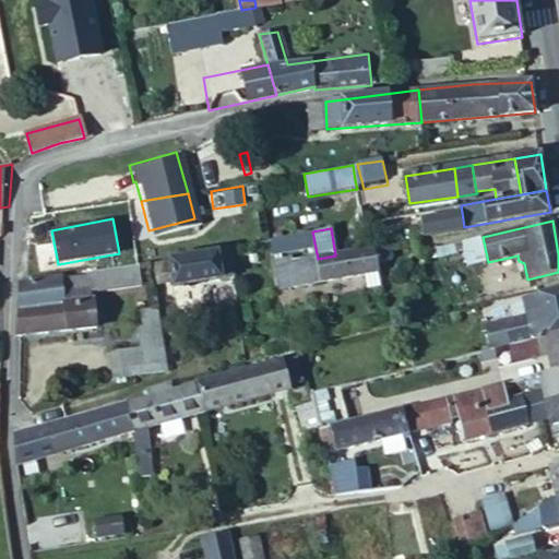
[(488,262),(483,237),(464,241),(470,265),(488,262)]
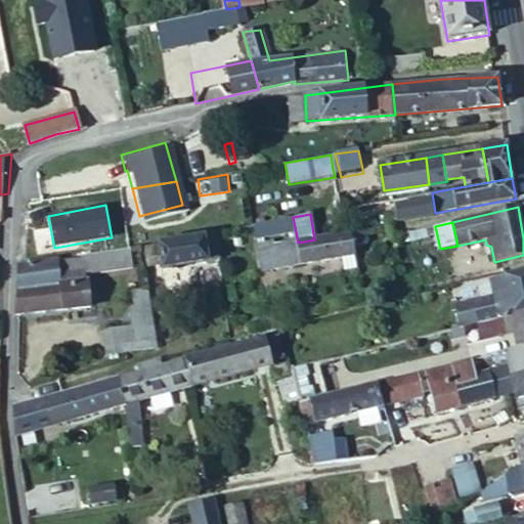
[(369,244),(366,230),(350,233),(352,247),(369,244)]
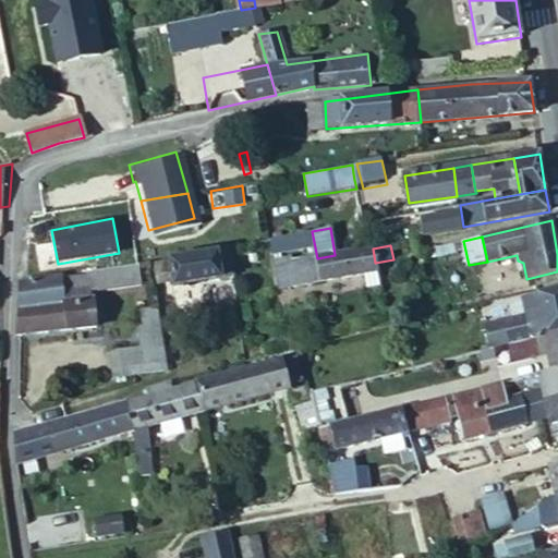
[(335,255),(317,258),(277,266),(281,289),(377,271),(375,263),(373,249),(335,255)]
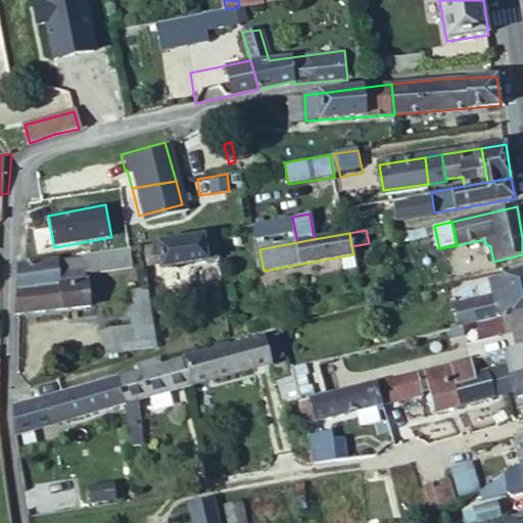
[(217,257),(214,236),(159,243),(161,263),(162,267),(217,257)]
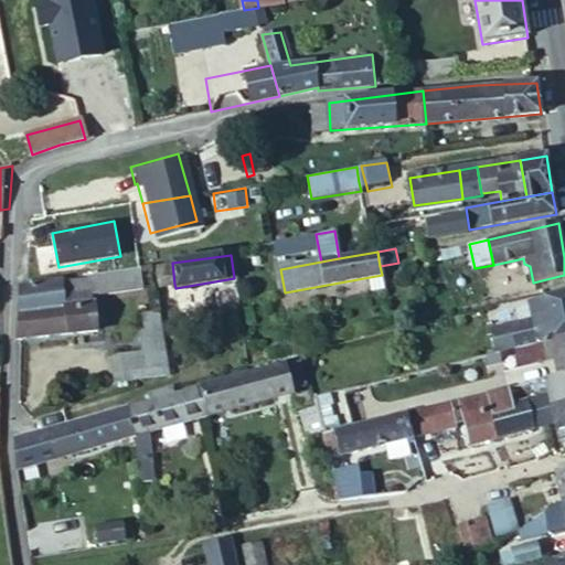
[(174,284),(172,263),(156,266),(159,286),(174,284)]
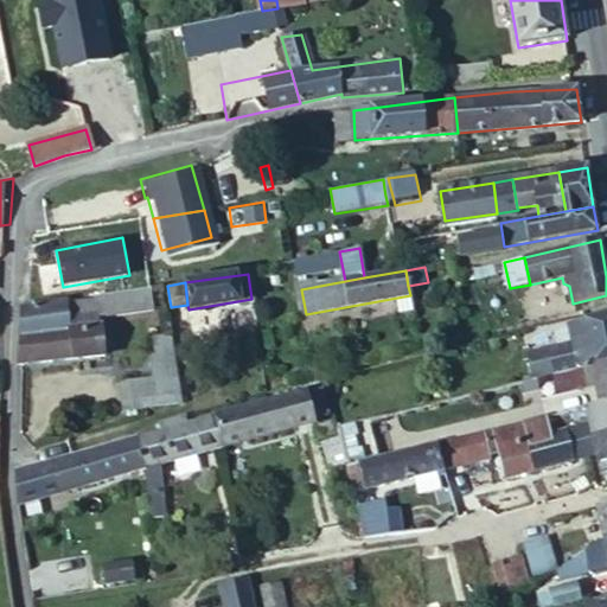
[(152,307),(148,286),(93,295),(93,299),(68,302),(74,328),(96,326),(95,315),(152,307)]
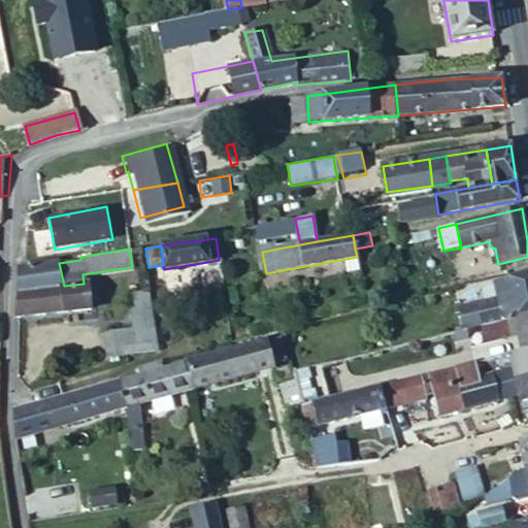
[(21,269),(17,317),(91,308),(89,284),(84,284),(64,286),(59,263),(58,261),(21,269)]
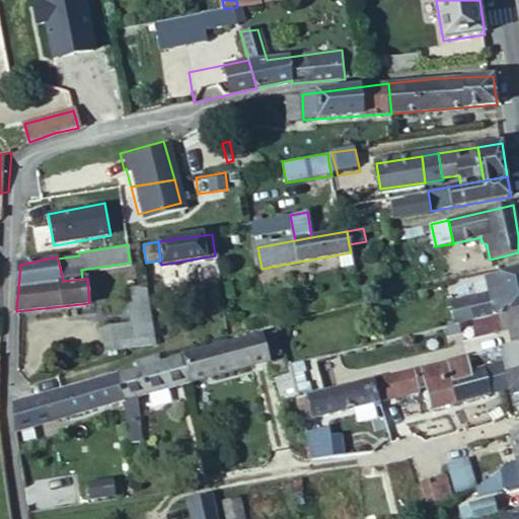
[(518,287),(518,270),(486,278),(489,292),(491,299),(507,295),(506,291),(518,287)]
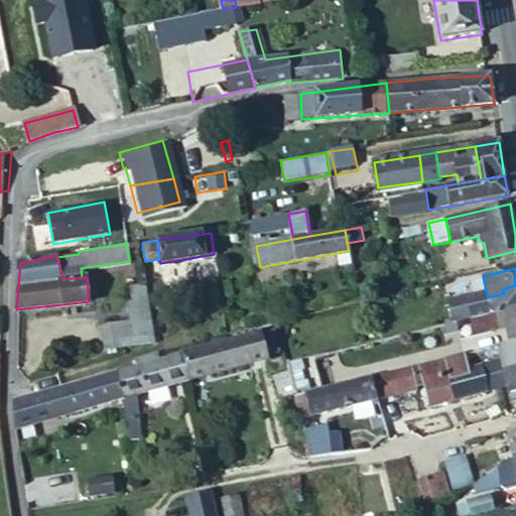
[(151,341),(145,283),(129,284),(130,301),(126,301),(127,317),(100,320),(104,349),(151,341)]
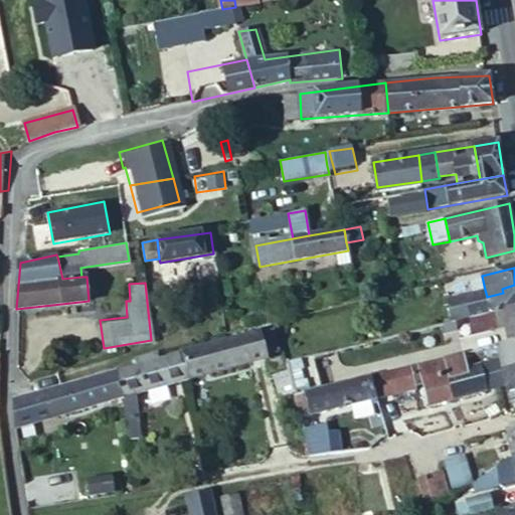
[(514,304),(514,285),(502,289),(503,293),(506,307),(514,304)]
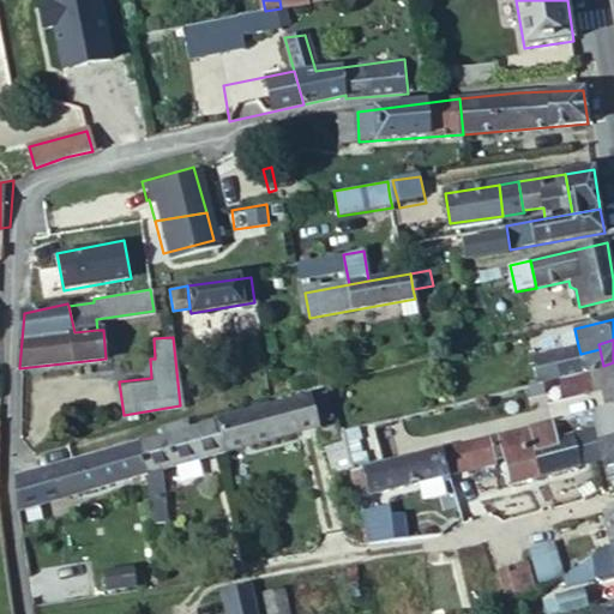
[(581,354),(578,345),(570,348),(577,372),(597,367),(603,366),(600,349),(581,354)]
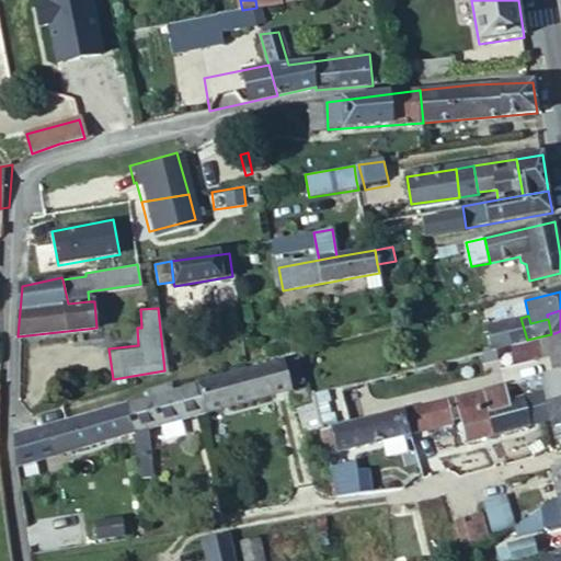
[(527,340),(521,318),(505,322),(511,344),(527,340)]
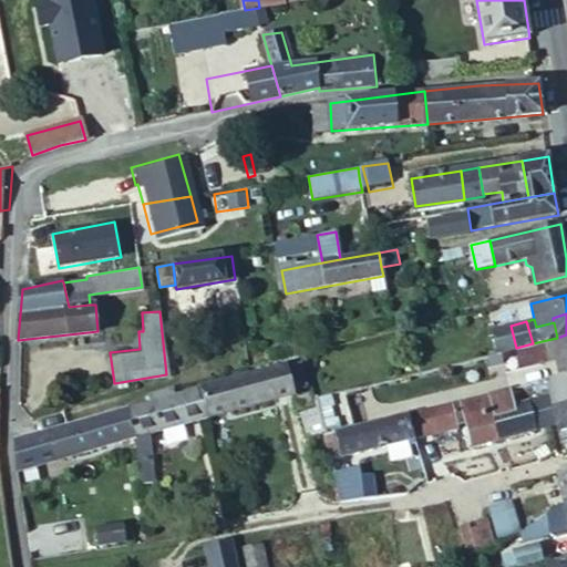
[(516,348),(511,326),(493,330),(497,352),(516,348)]
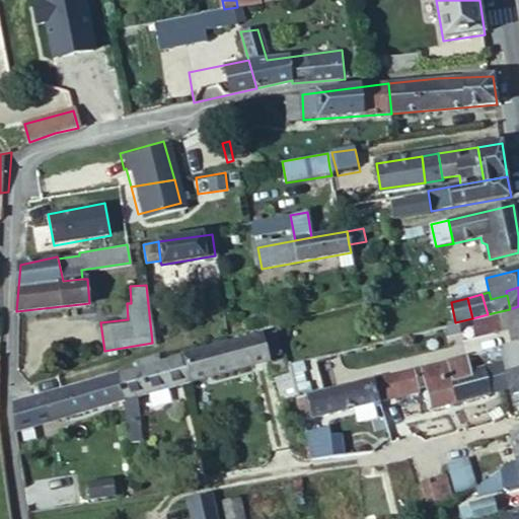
[(518,342),(518,306),(510,309),(505,310),(512,345),(518,342)]
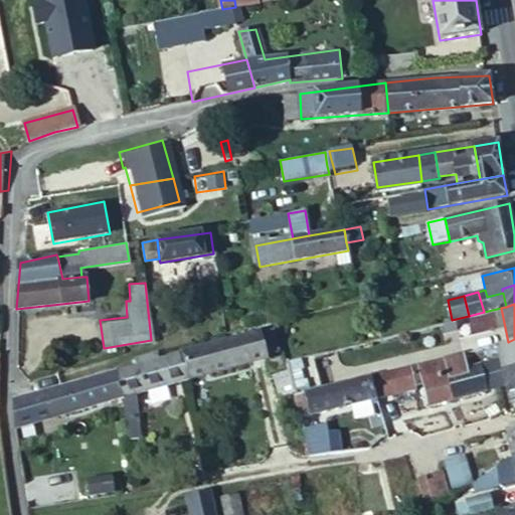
[(260,332),(183,353),(189,380),(267,358),(260,332)]
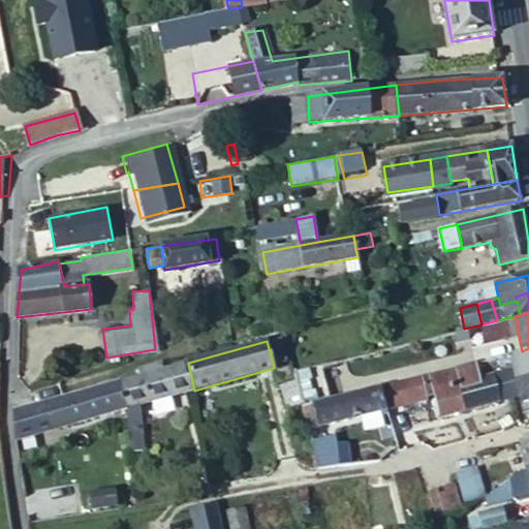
[(528,348),(522,351),(510,354),(515,377),(525,375),(526,380),(528,378),(528,348)]
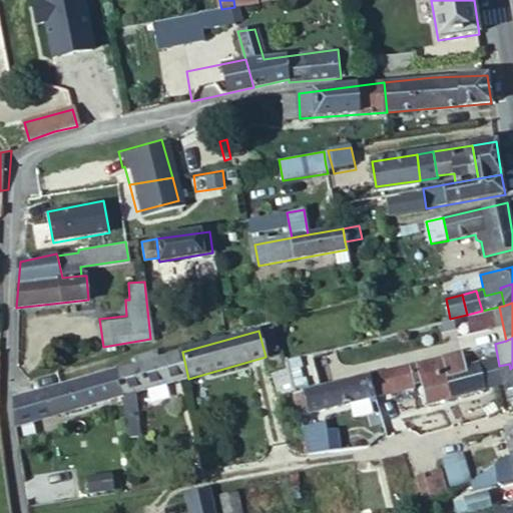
[(117,370),(124,396),(141,392),(188,379),(182,352),(158,359),(156,351),(134,357),(135,365),(117,370)]
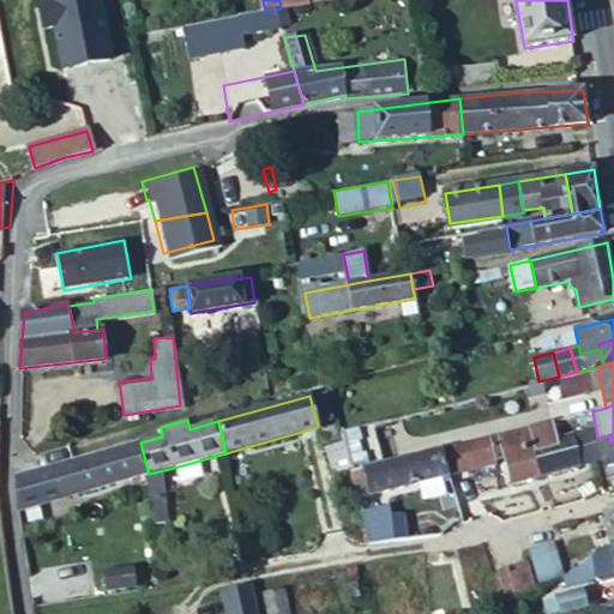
[(596,461),(588,429),(558,437),(553,421),(441,449),(449,475),(476,468),(475,465),(505,457),(512,483),(596,461)]
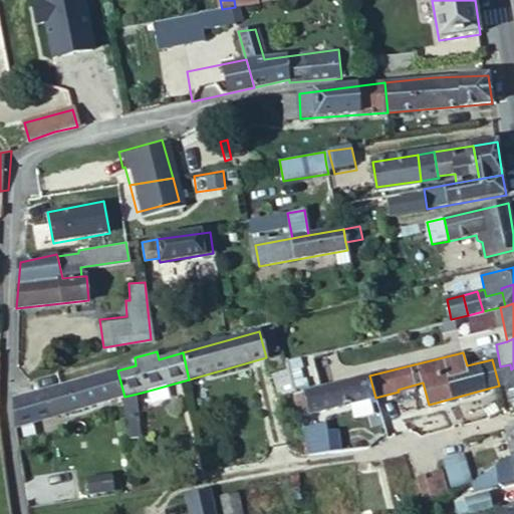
[(513,391),(513,367),(511,369),(510,364),(500,366),(505,393),(512,392),(513,391)]
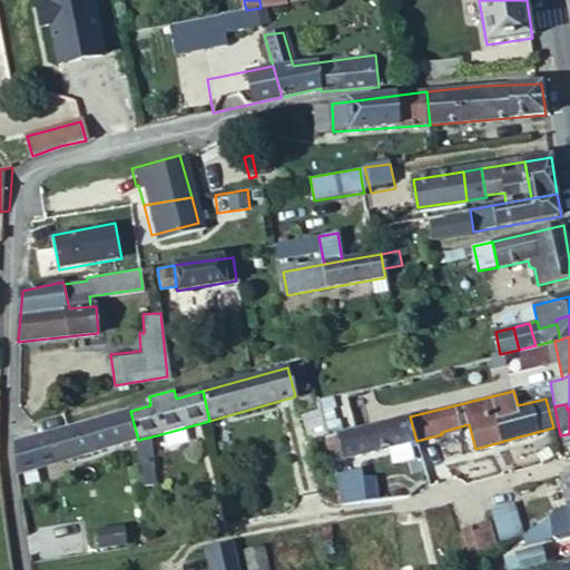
[(74,459),(138,440),(130,411),(66,429),(74,459)]
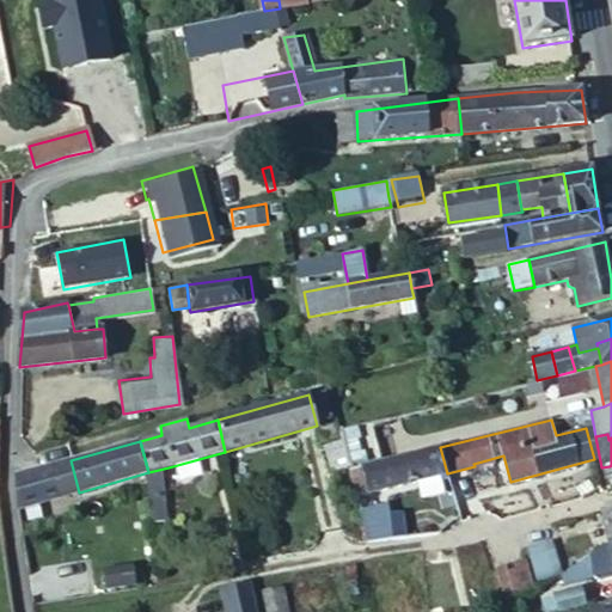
[(349,469),(343,442),(324,447),(332,473),(349,469)]
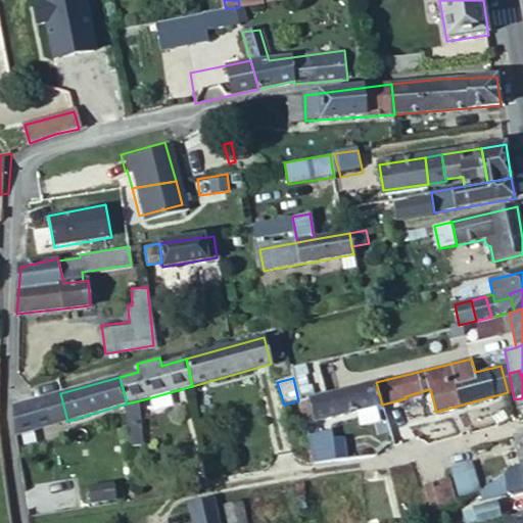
[(382,405),(376,382),(299,401),(304,424),(382,406),(382,405)]
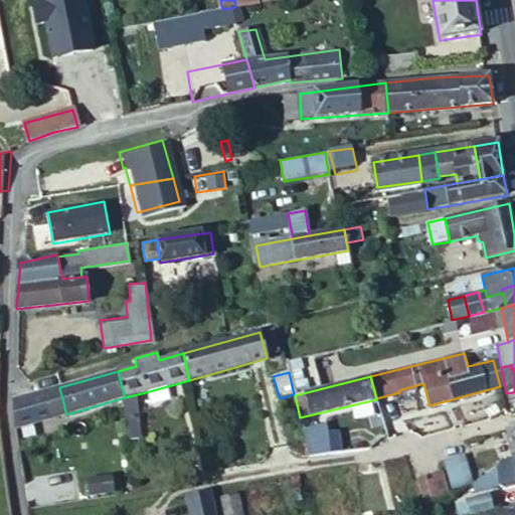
[(43,392),(50,418),(66,414),(59,387),(43,392)]
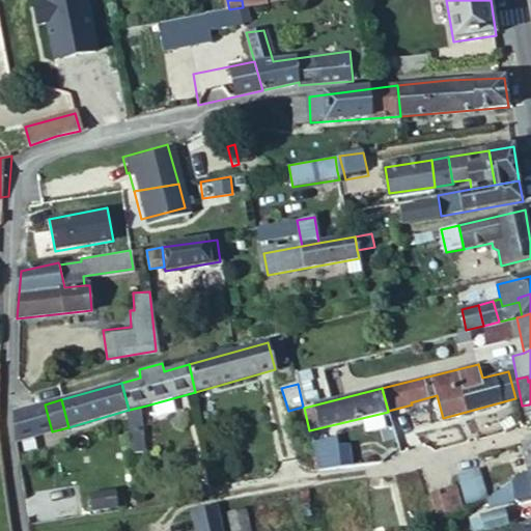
[(17,442),(52,431),(45,404),(15,413),(17,442)]
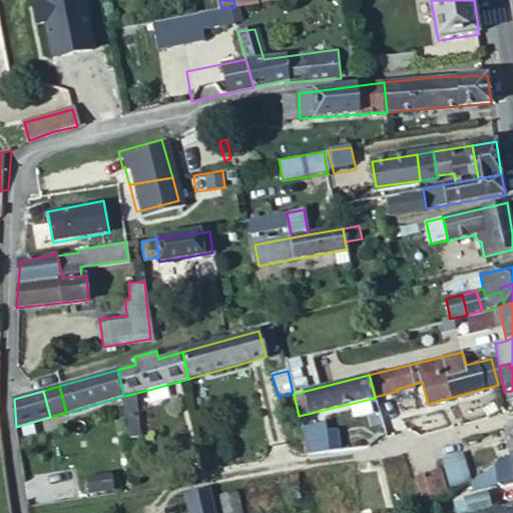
[(124,396),(126,414),(142,413),(141,392),(124,396)]
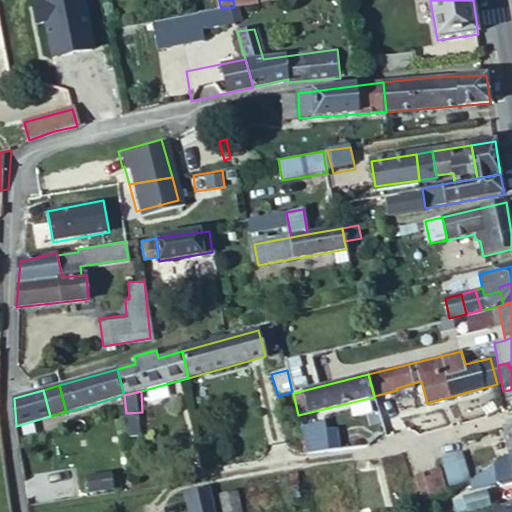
[(126,413),(127,438),(143,437),(142,412),(126,413)]
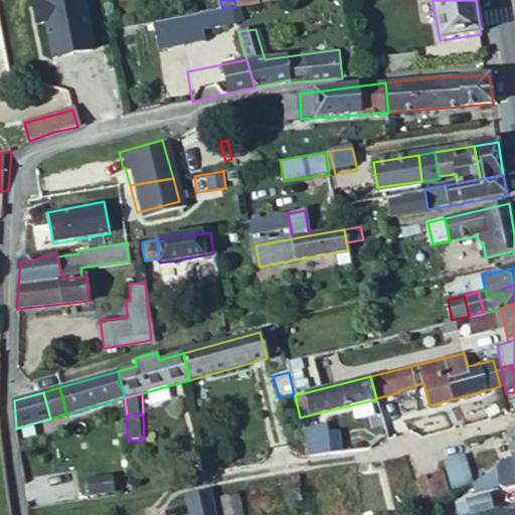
[(303,427),(310,456),(345,451),(343,440),(337,440),(333,421),(303,427)]
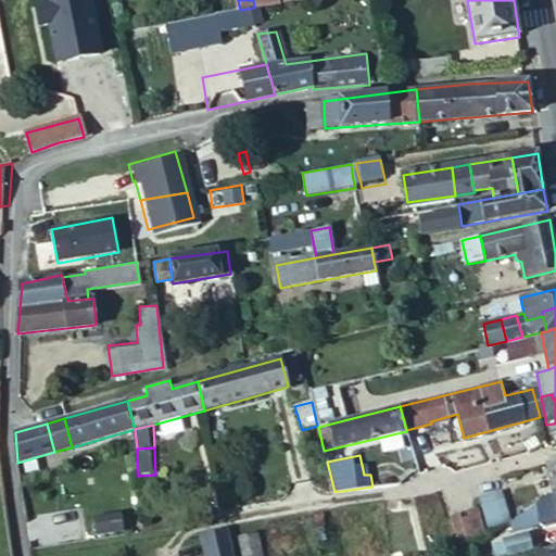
[(552,491),(555,489),(555,464),(546,466),(552,491)]
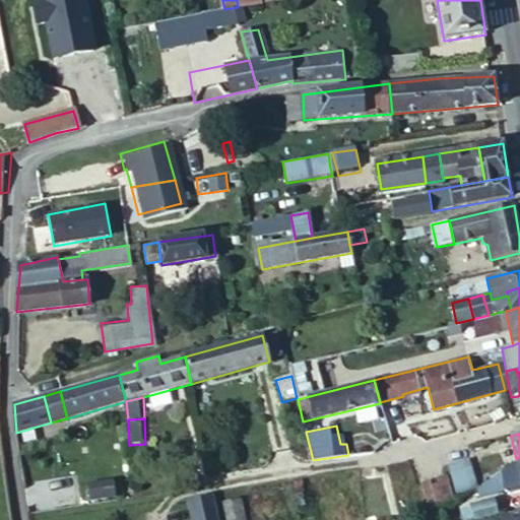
[(519,473),(516,459),(473,486),(478,497),(502,491),(508,494),(519,492),(519,491),(519,473)]
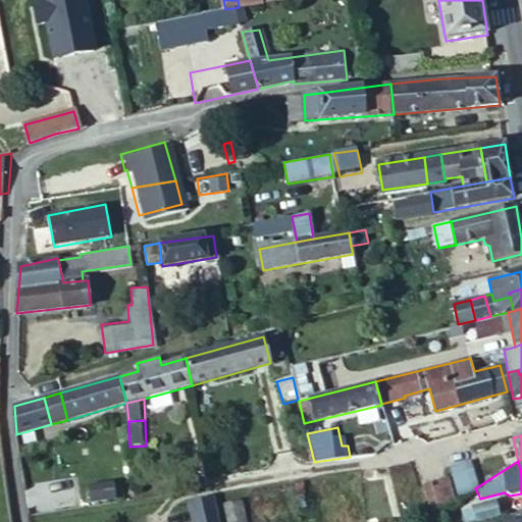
[(459,500),(472,491),(465,463),(449,466),(459,500)]
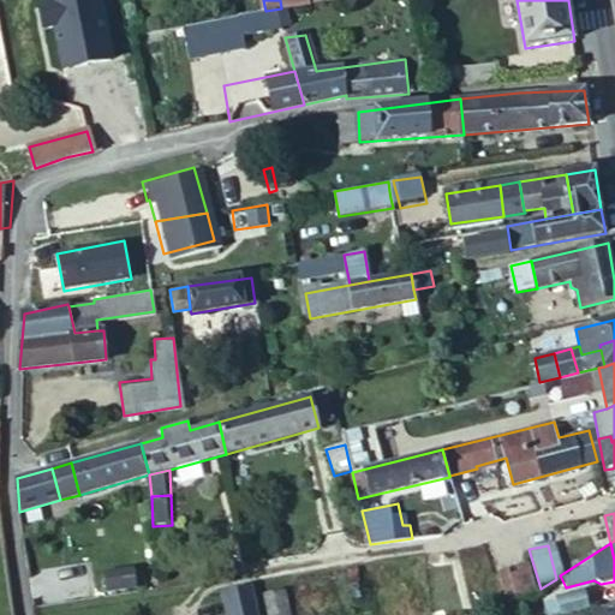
[(503,601),(537,593),(530,562),(497,569),(503,601)]
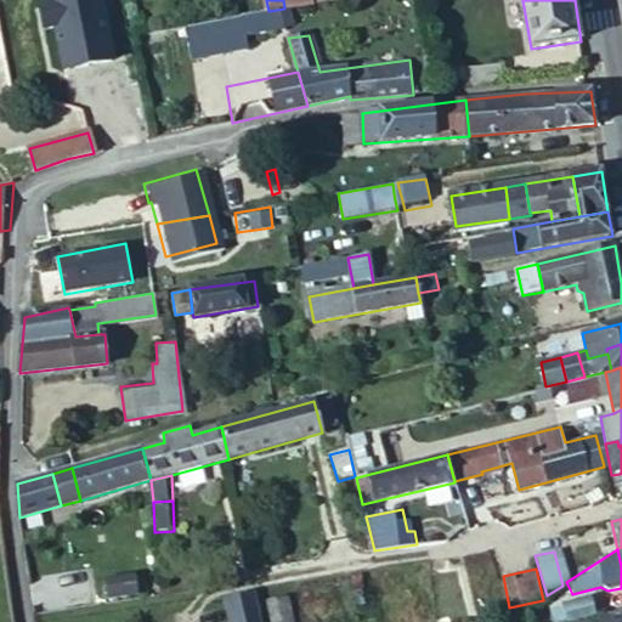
[(228,621),(256,621),(252,595),(225,601),(228,621)]
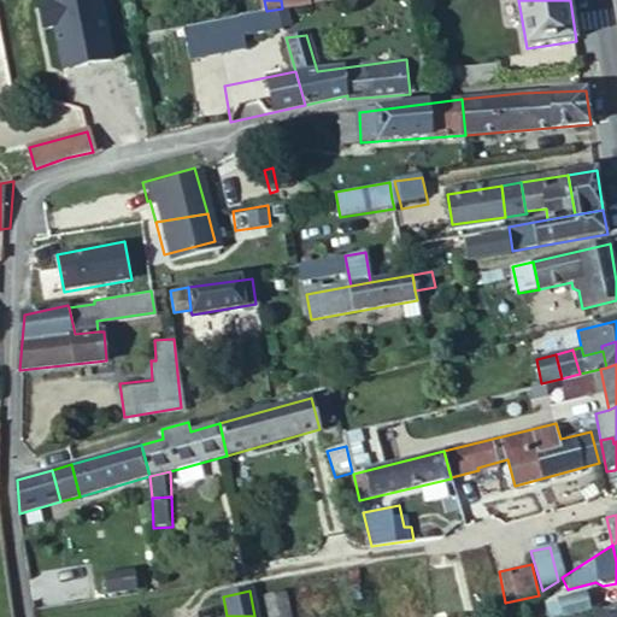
[(551,616),(557,616),(588,610),(585,594),(548,603),(551,616)]
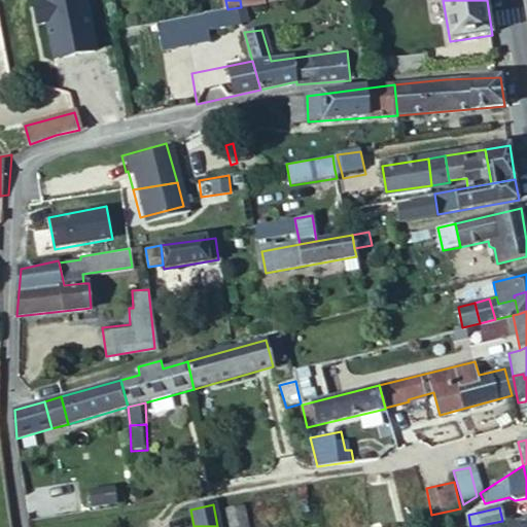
[(230,526),(246,526),(243,508),(227,512),(230,526)]
